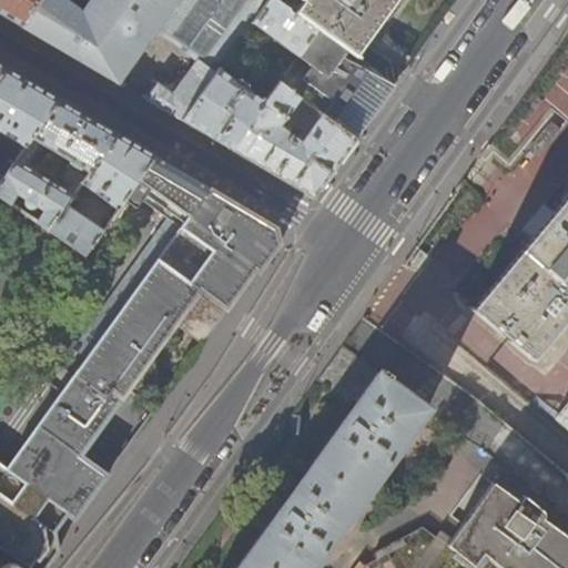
[(0,0),(0,13),(20,26),(39,0),(0,0)]
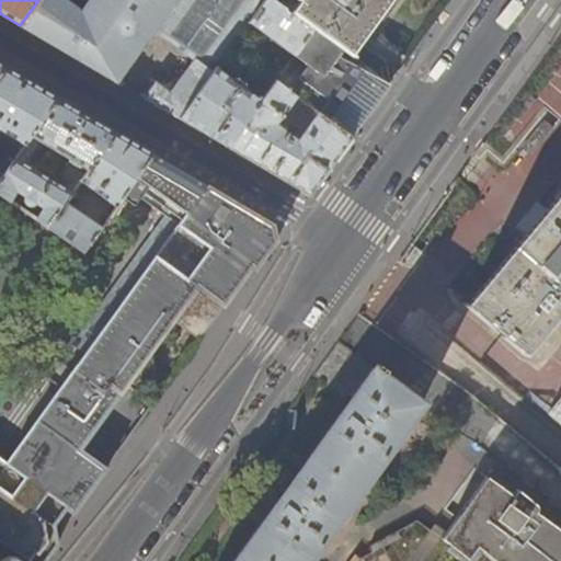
[(145,99),(179,118),(217,68),(226,56),(230,49),(250,23),(266,0),(89,0),(80,12),(63,0),(38,0),(20,25),(53,45),(116,82),(152,31),(194,60),(171,93),(156,83),(145,99)]
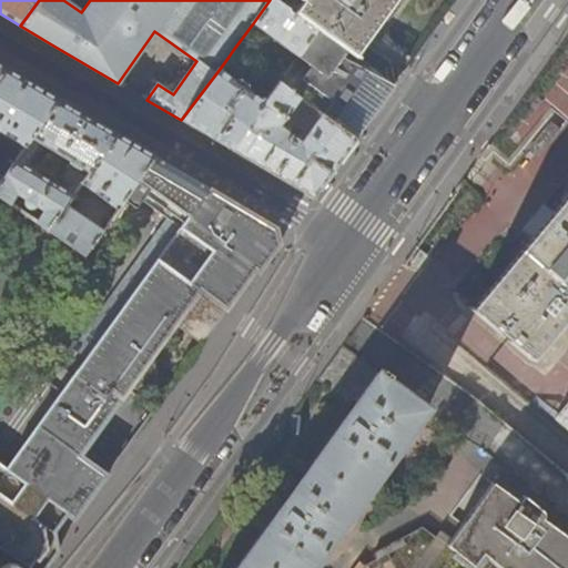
[(293,13),(274,0),(270,0),(253,23),(297,57),(316,30),(293,13)]
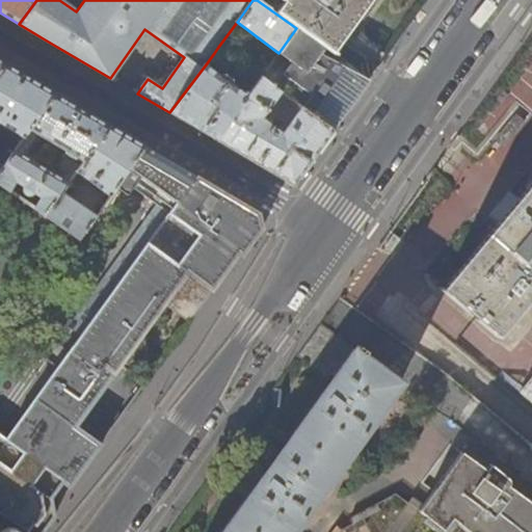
[(283,0),(274,12),(296,28),(326,50),(338,33),(362,0),(283,0)]
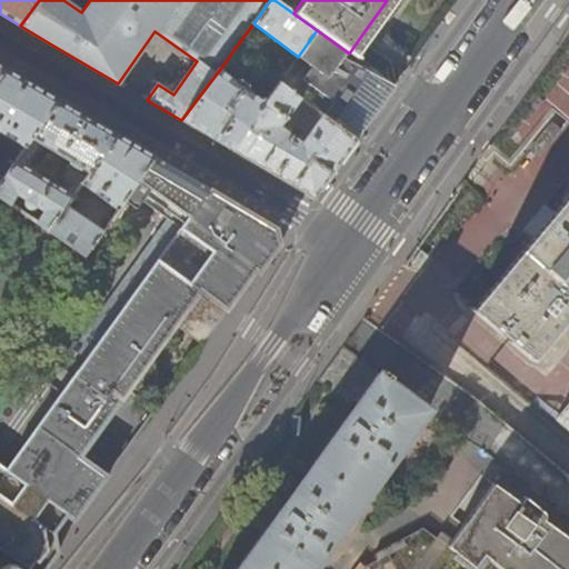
[(395,86),(349,53),(317,30),(298,57),(279,83),(357,138),(367,125),(395,86)]
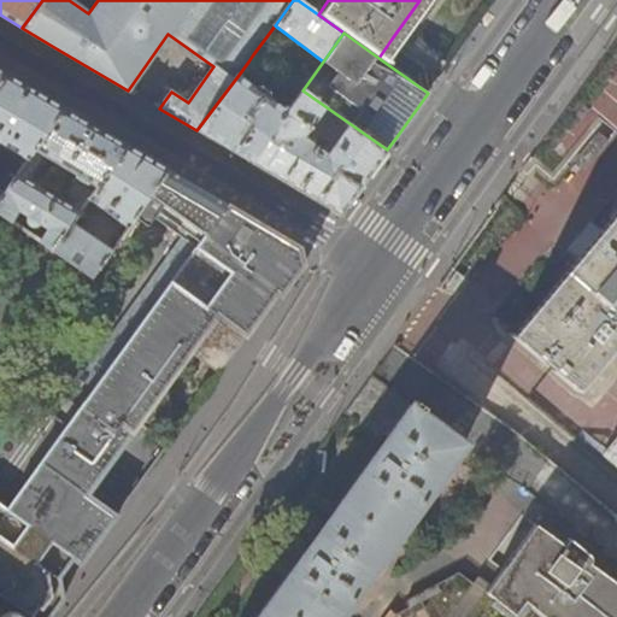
[(253,54),(248,62),(254,66),(259,59),(253,54)]
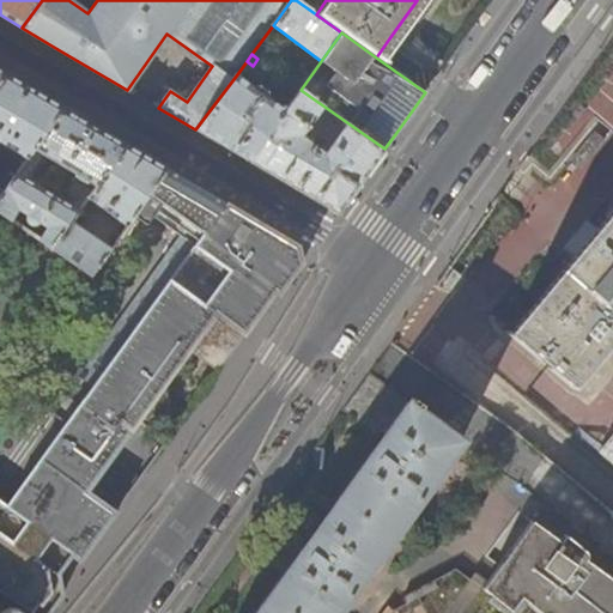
[(26,85),(6,73),(0,80),(0,144),(26,159),(35,149),(64,108),(26,85)]
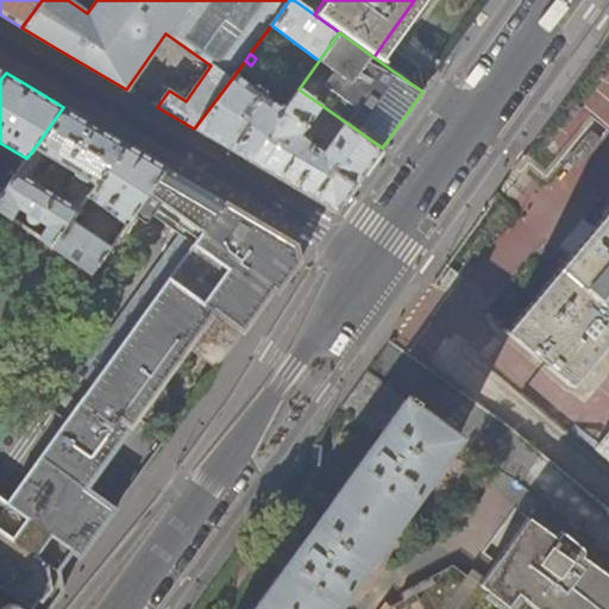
[(257,90),(236,74),(194,129),(220,144),(248,159),(283,110),(264,95),(268,90),(261,86),(257,90)]
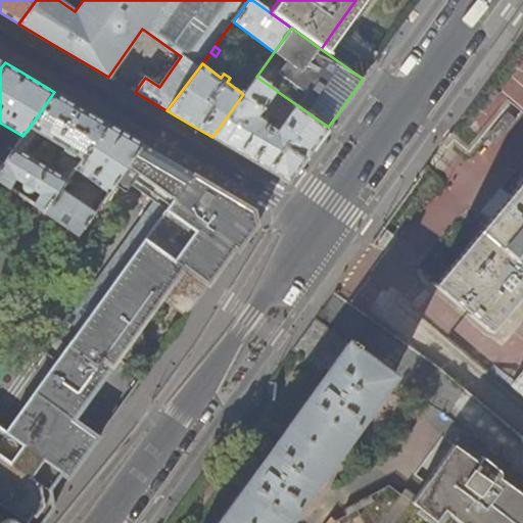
[(328,127),(256,77),(243,94),(212,137),(241,154),(286,181),(288,182),(306,157),(328,127)]
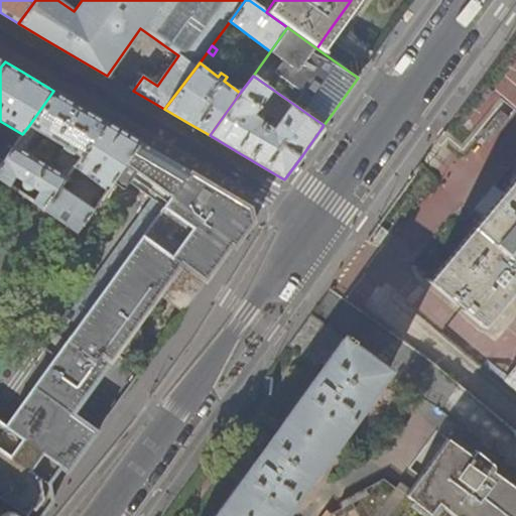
[(80,106),(53,91),(29,125),(40,132),(65,146),(81,156),(106,121),(80,106)]
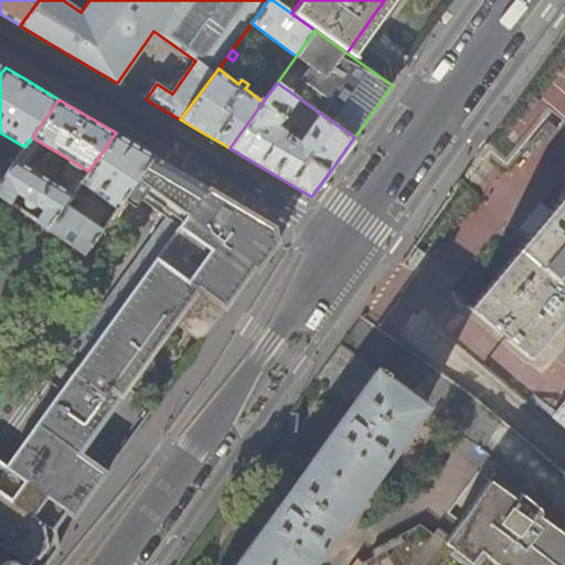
[(136,144),(116,132),(88,171),(81,182),(115,209),(124,198),(155,156),(136,144)]
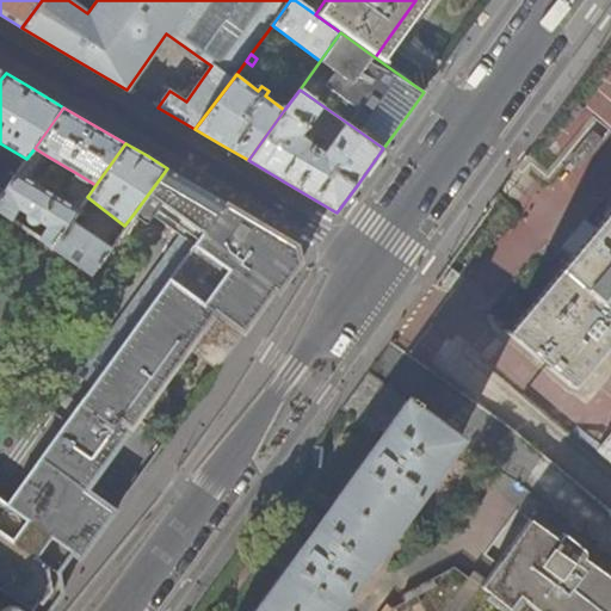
[(16,173),(31,181),(48,156),(35,148),(26,159),(16,173)]
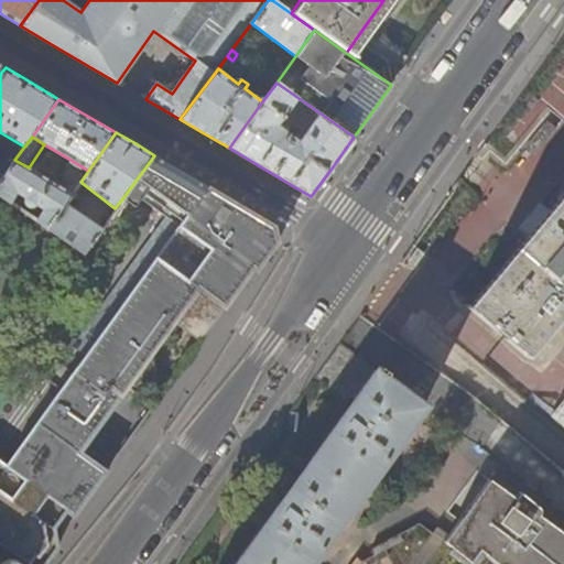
[(151,358),(177,324),(202,292),(227,310),(245,286),(278,241),(274,225),(216,191),(154,155),(123,197),(134,205),(140,196),(180,224),(74,369),(55,357),(41,378),(58,390),(35,423),(79,455),(121,399),(131,387),(133,388),(139,390),(145,390),(148,389),(151,388),(153,386),(155,383),(158,381),(159,378),(159,375),(159,368),(155,364),(153,360),(151,358)]
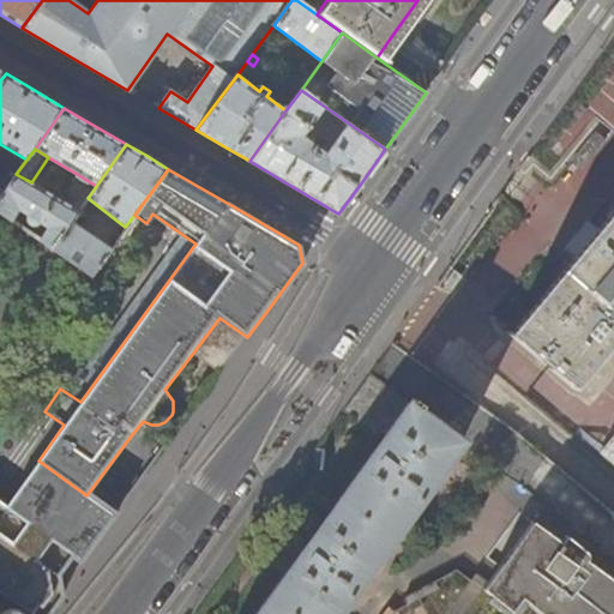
[(0,196),(0,212),(11,220),(17,210),(26,215),(25,217),(24,220),(25,223),(29,226),(31,226),(35,224),(36,223),(37,222),(47,228),(40,240),(52,247),(68,224),(78,211),(70,205),(31,182),(16,174),(0,196)]
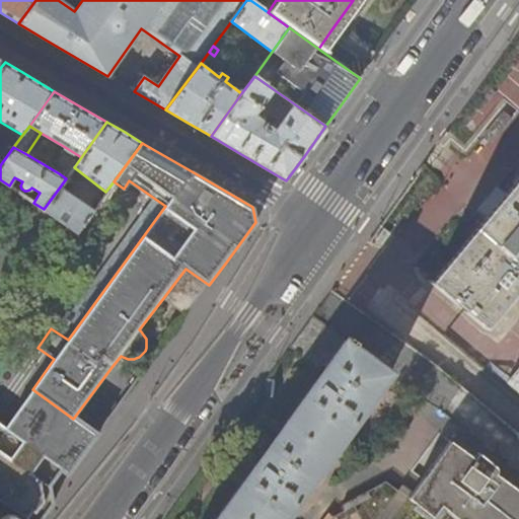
[(81,157),(65,147),(61,153),(64,154),(59,162),(59,173),(66,178),(74,167),(81,157)]
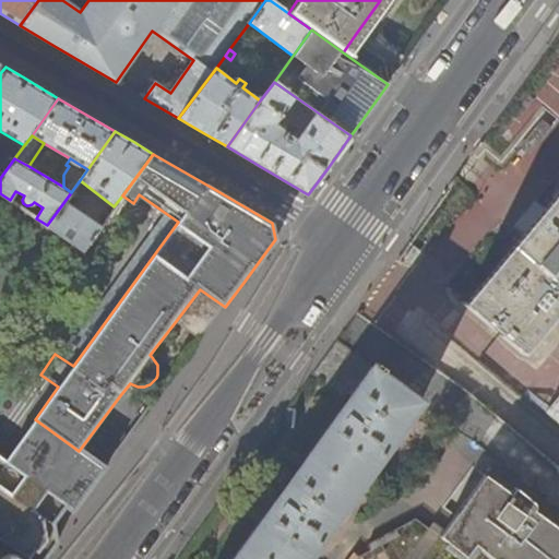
[(558,191),(463,307),(521,355),(558,309),(558,191)]
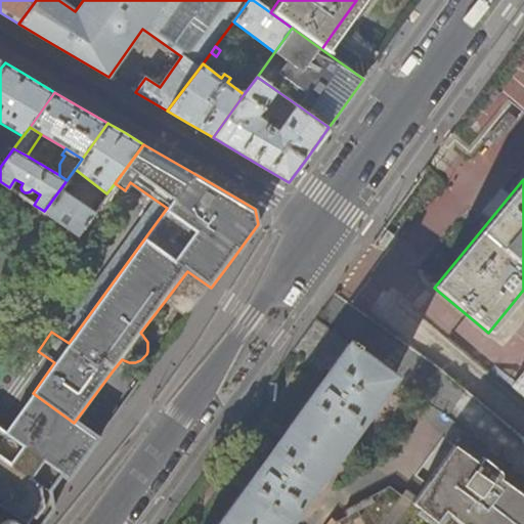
[(92,215),(58,191),(44,211),(78,234),(92,215)]
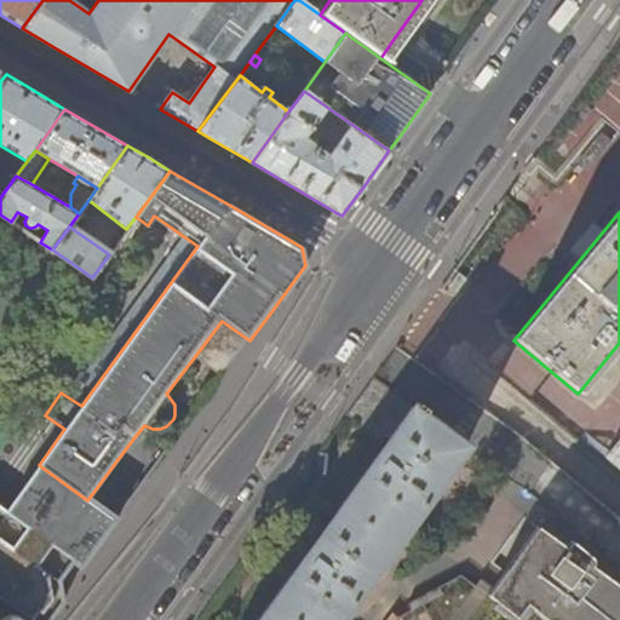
[(114,246),(122,234),(119,231),(110,245),(114,246)]
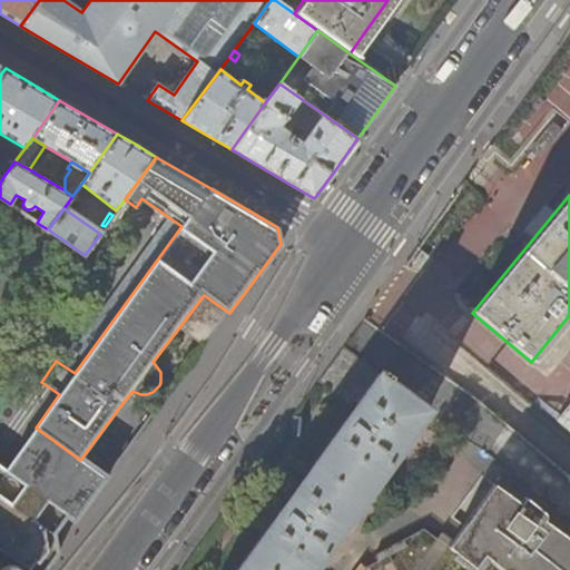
[(205,345),(229,313),(204,295),(179,327),(205,345)]
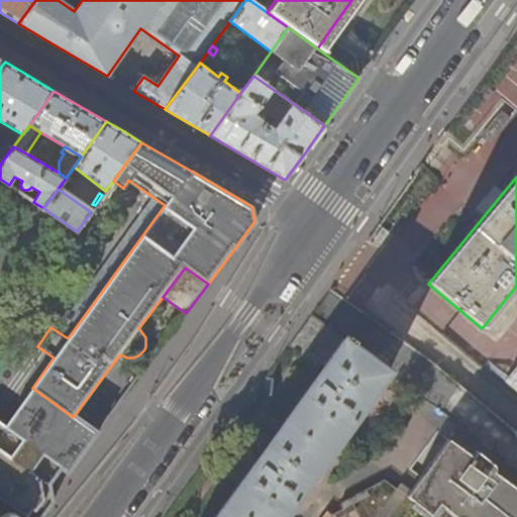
[(285,516),(390,372),(344,338),(251,468),(215,516),(285,516)]
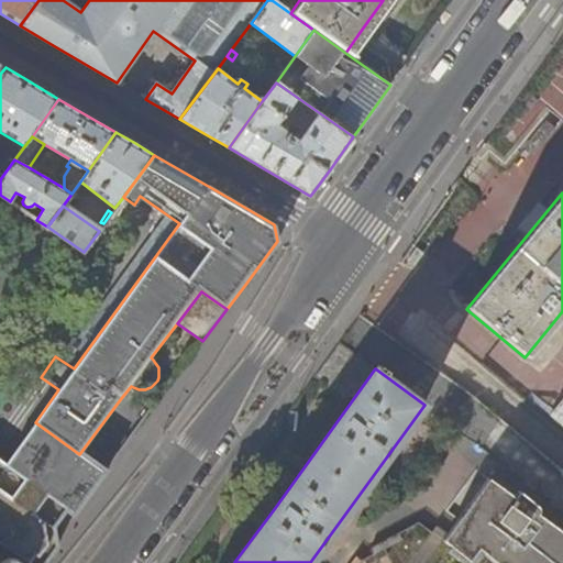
[(562,426),(562,399),(550,415),(562,426)]
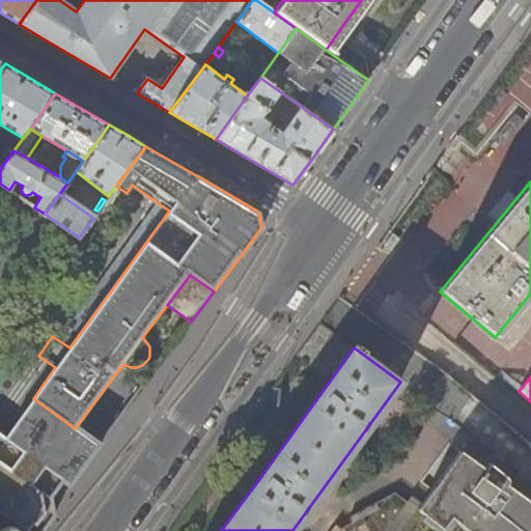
[(15,435),(38,402),(33,398),(9,431),(15,435)]
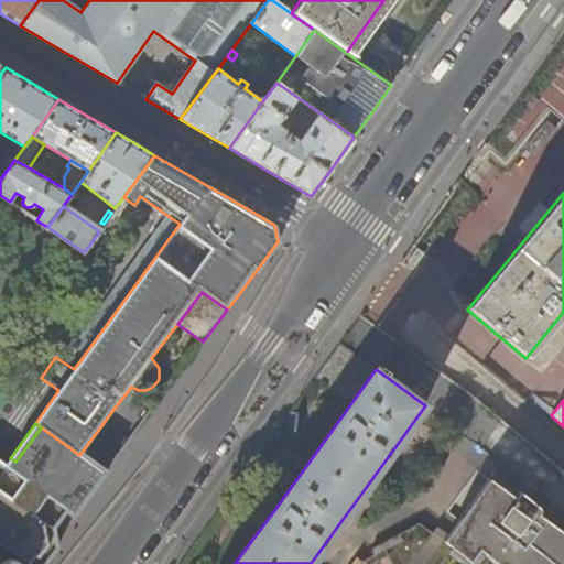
[(68,525),(106,474),(79,455),(41,427),(15,462),(10,470),(0,464),(0,546),(24,563),(45,563),(56,550),(47,537),(33,527),(45,510),(60,520),(68,525)]
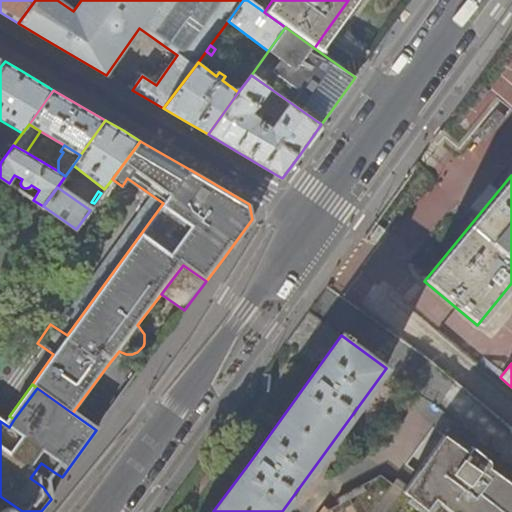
[(511,511),(511,484),(490,468),(490,462),(472,448),(468,453),(445,436),(404,492),(412,499),(408,504),(419,511),(433,511),(440,503),(453,511),(511,511)]
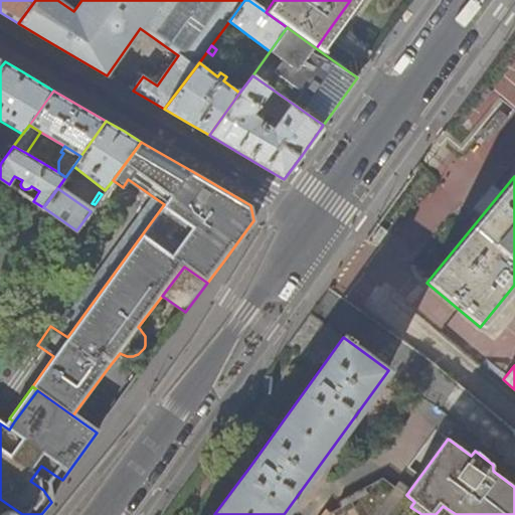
[(43,490),(54,475),(41,466),(30,481),(43,490)]
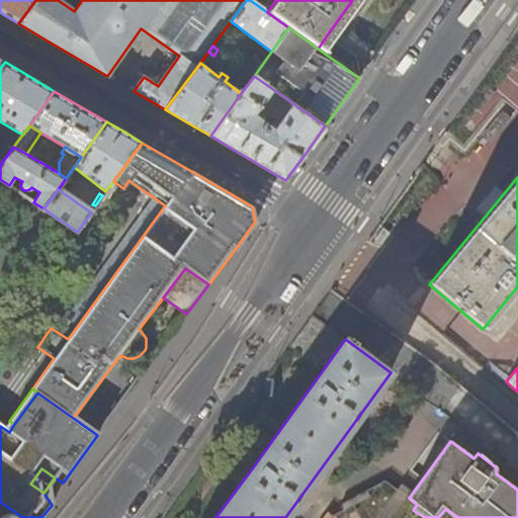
[(0,517),(22,517),(0,502),(0,517)]
